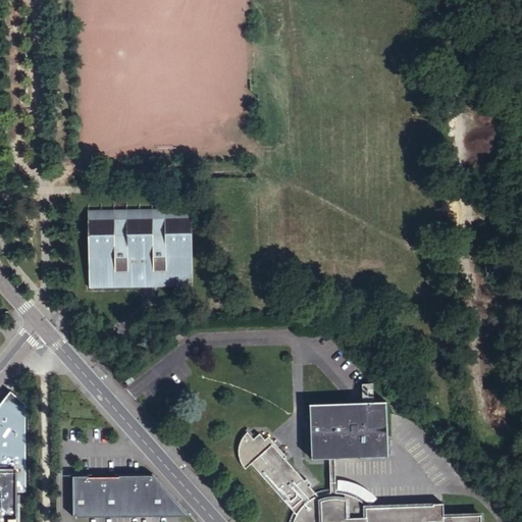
[(89,285),(193,282),(191,208),(87,210),(89,285)]
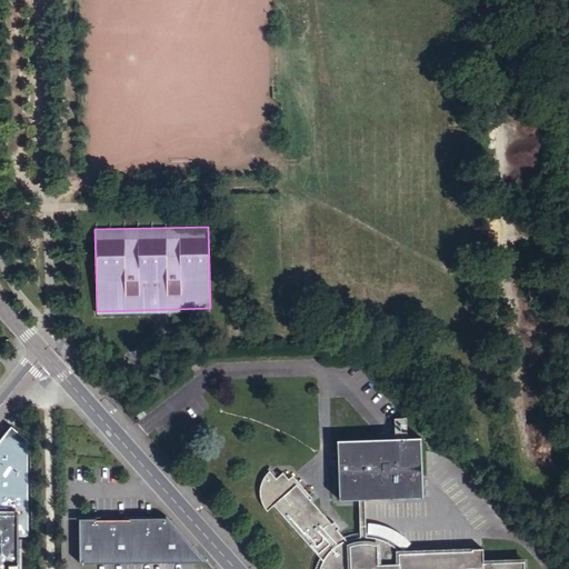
[(27,437),(10,425),(0,437),(0,568),(7,568),(8,568),(16,568),(16,535),(27,535),(27,437)]
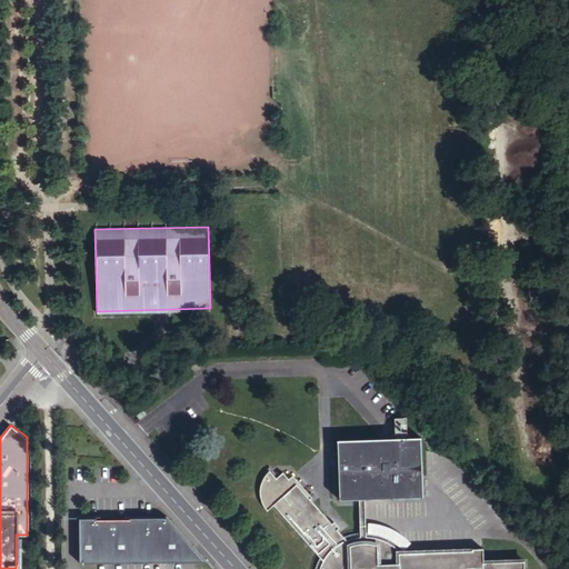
[(366,500),(425,498),(422,438),(339,441),(341,501),(360,500),(366,500)]
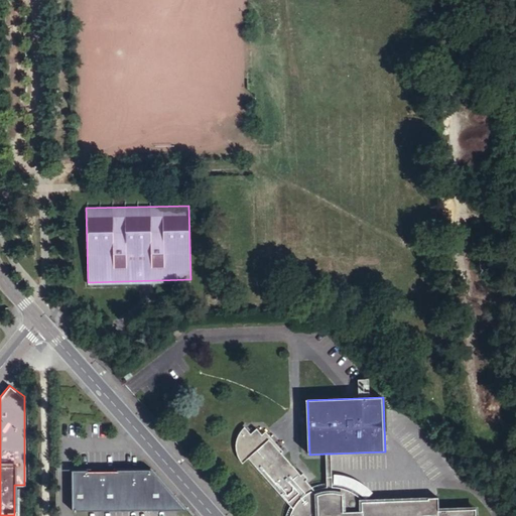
[(243,465),(244,466),(250,461),(294,512),(316,493),(308,483),(310,481),(305,476),(303,478),(283,456),(285,454),(268,433),(264,436),(259,430),(253,436),(247,429),(245,430),(244,432),(242,434),(241,436),(240,438),(239,440),(239,442),(238,444),(238,446),(238,449),(238,452),(238,454),(239,456),(240,459),(241,461),(242,463),(243,465)]
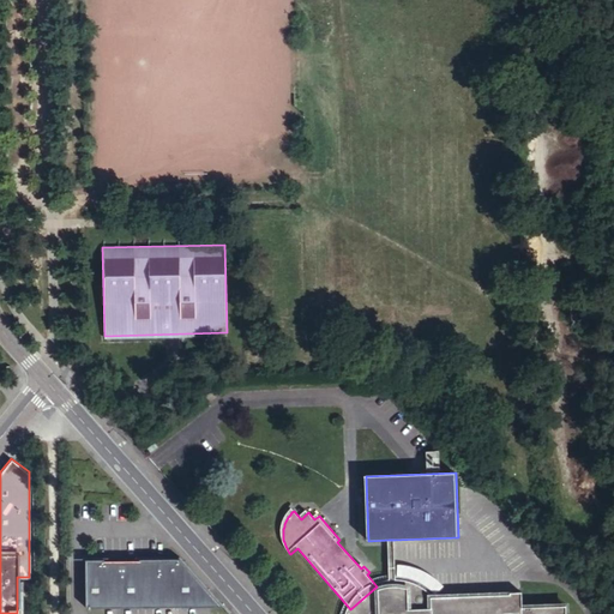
[(85,558),(85,606),(104,606),(211,606),(222,606),(179,558),(139,558),(139,559),(103,559),(103,558),(85,558)]
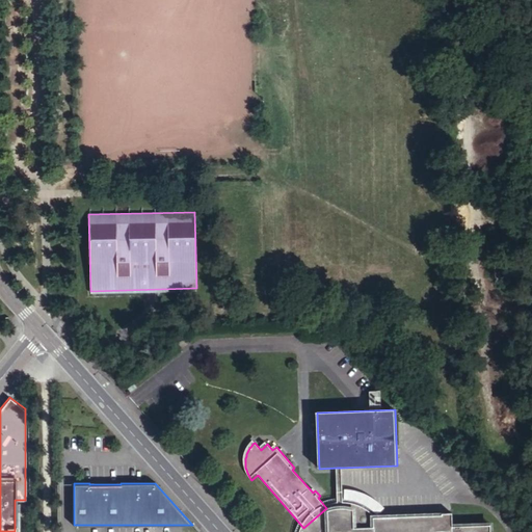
[(374,531),(374,528),(363,528),(354,528),(344,528),(343,503),(338,503),(336,503),(334,504),(331,505),(329,505),(328,506),(326,508),(303,528),(302,529),(301,531),(374,531)]
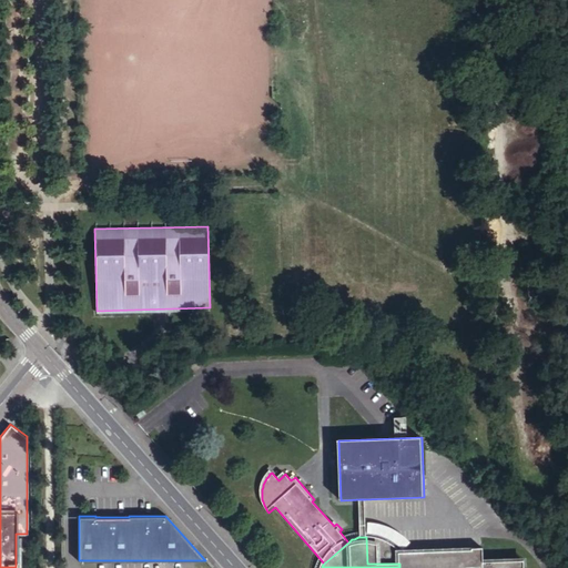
[(473,549),(401,551),(399,550),(396,547),(393,545),(389,543),(386,541),(382,539),(378,538),(375,538),(371,537),(366,537),(367,564),(378,564),(387,564),(399,564),(399,553),(402,553),(473,551),(473,549)]
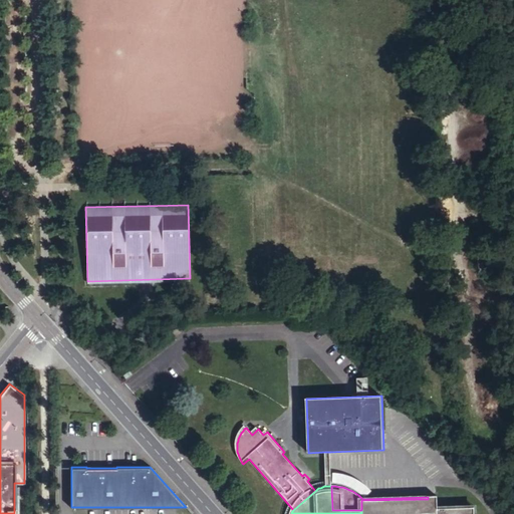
[(363,500),(361,500),(361,510),(361,513),(438,513),(438,510),(438,497),(428,497),(428,499),(363,500)]
